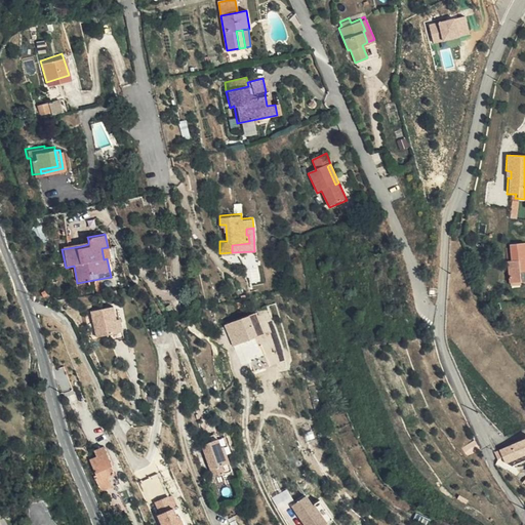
[(508,245),(508,248),(509,266),(505,266),(506,285),(516,284),(521,244),(508,245)]
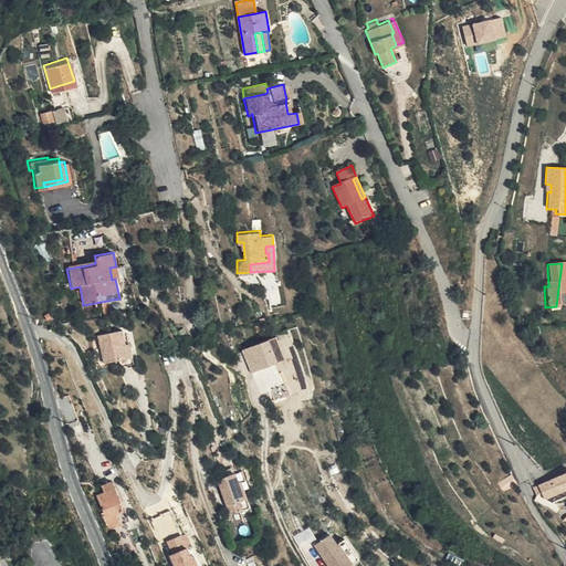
[(563,263),(562,263),(556,306),(565,305),(563,263)]
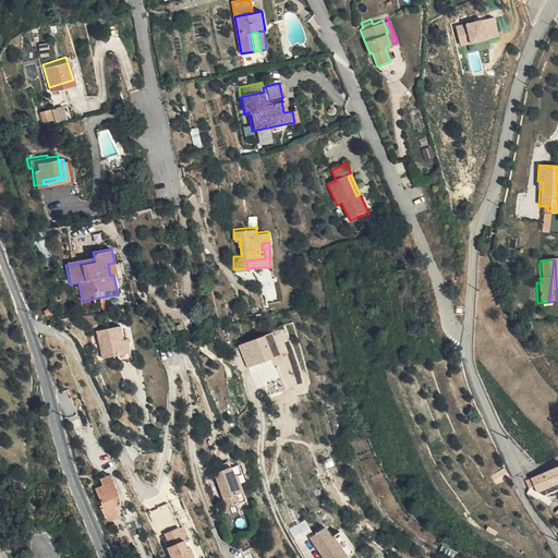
[(110,276),(113,275),(117,274),(114,263),(108,264),(110,276)]
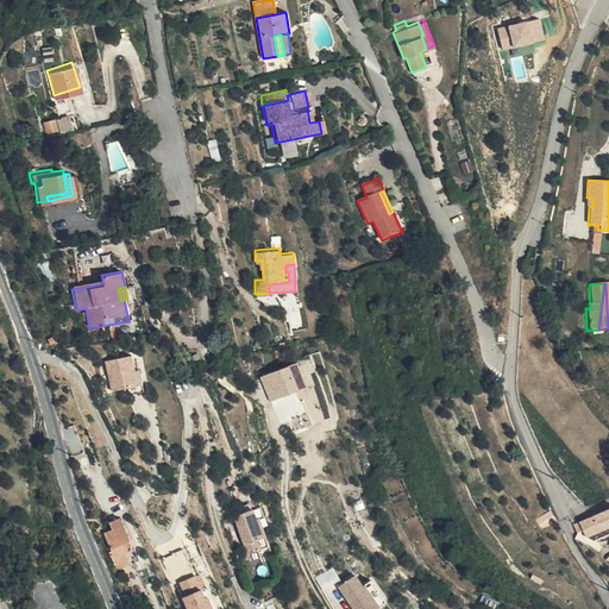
[(139,390),(136,376),(132,360),(106,368),(114,399),(130,394),(139,390)]
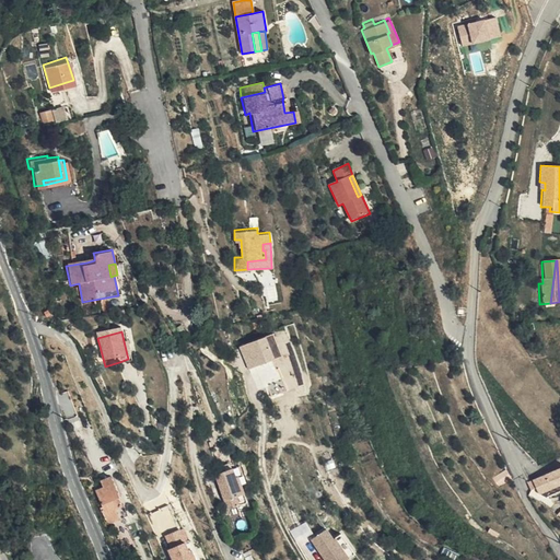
[(240,343),(248,368),(283,356),(275,331),(240,343)]
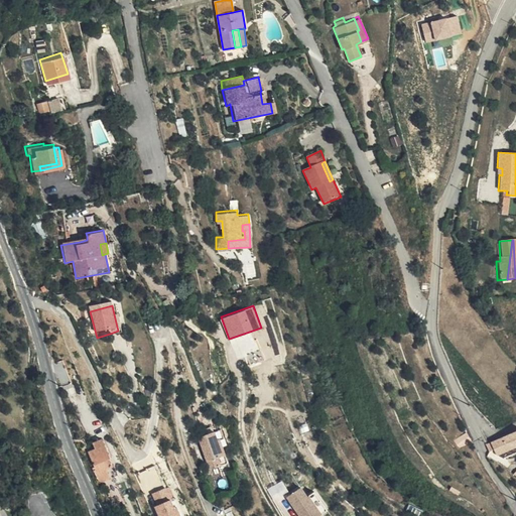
[(119,317),(115,318),(118,331),(110,334),(111,341),(124,337),(119,317)]
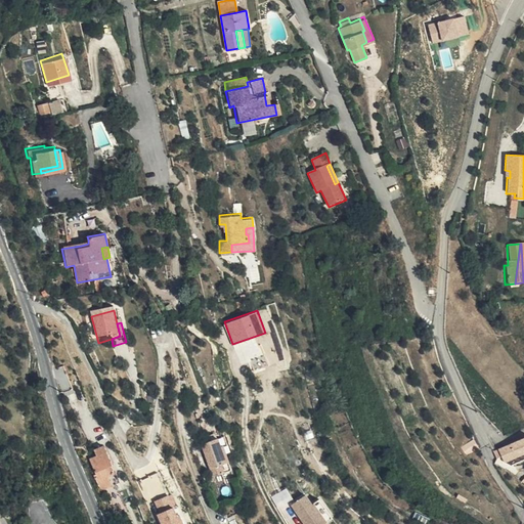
[(523,450),(523,435),(506,443),(490,450),(493,459),(498,456),(501,463),(523,450)]
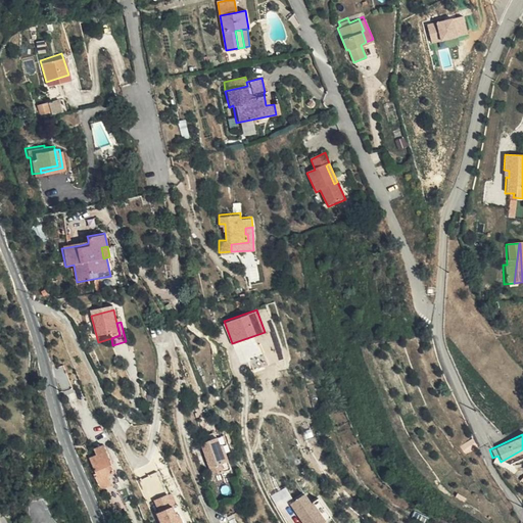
[(473,446),(469,438),(457,444),(462,454),(473,446)]
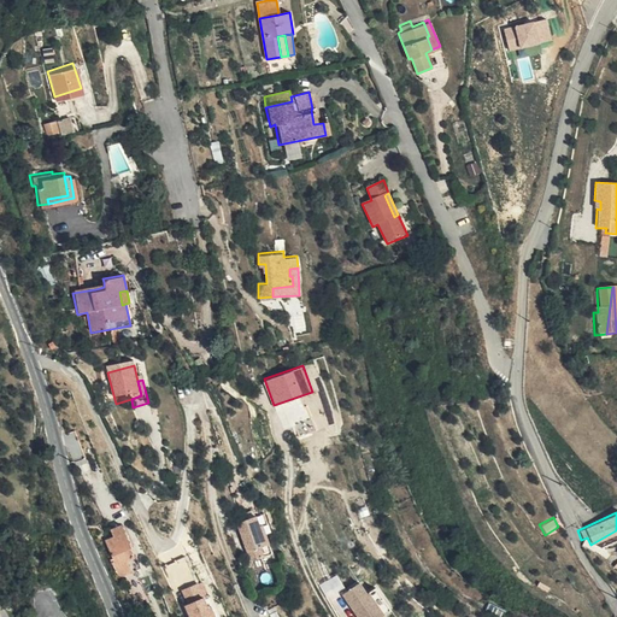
[(257,554),(258,564),(269,562),(262,532),(258,532),(256,523),(238,527),(244,557),(257,554)]
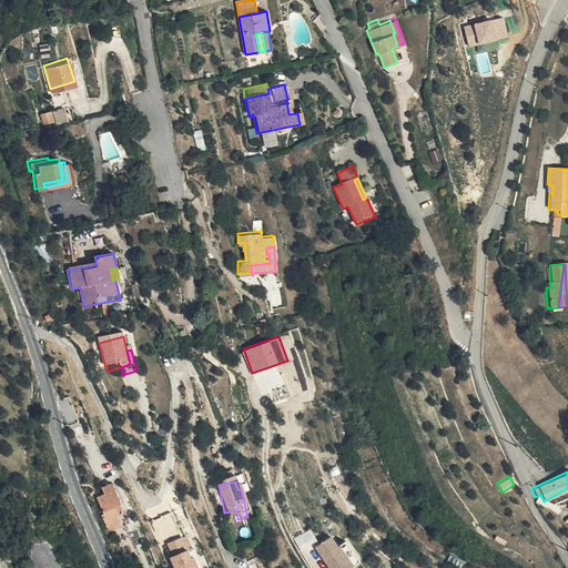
[(95,497),(101,509),(102,514),(100,515),(105,530),(117,526),(113,516),(121,513),(118,504),(119,504),(111,483),(101,486),(103,493),(95,497)]
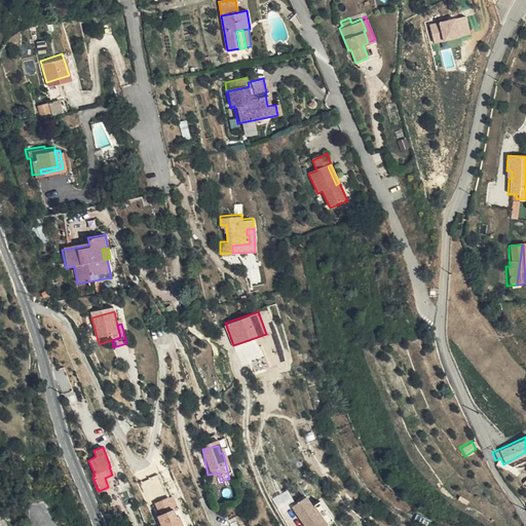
[(210,484),(220,481),(219,473),(208,475),(210,484)]
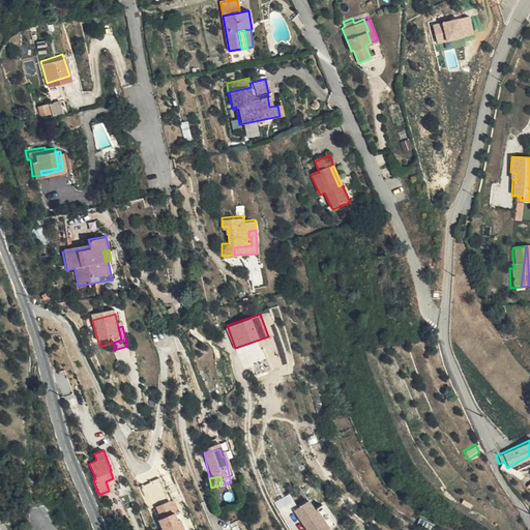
[(114,478),(113,478),(106,481),(109,491),(117,488),(114,478)]
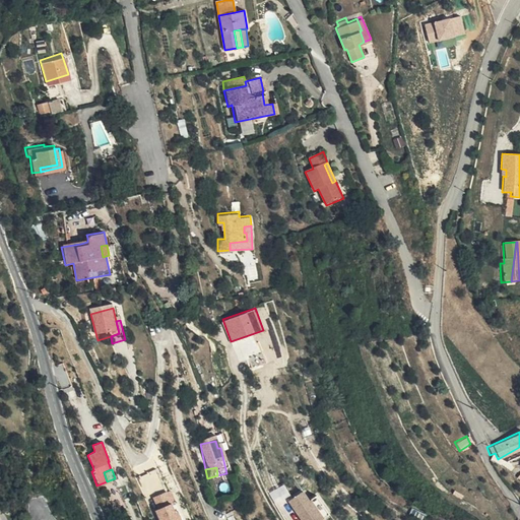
[(271,492),(275,500),(290,493),(285,483),(271,492)]
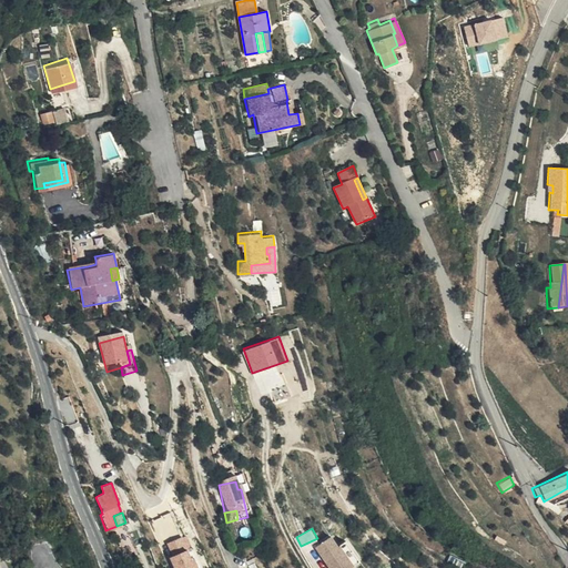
[(344,567),(350,565),(336,544),(330,533),(314,543),(320,550),(330,567),(344,567)]
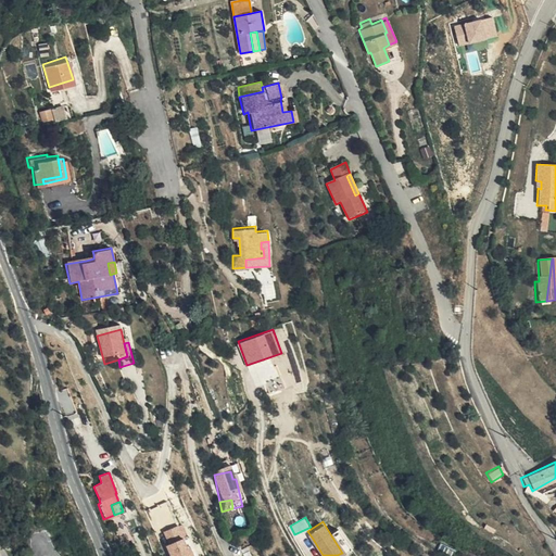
[(167,545),(180,539),(176,527),(162,532),(167,545)]
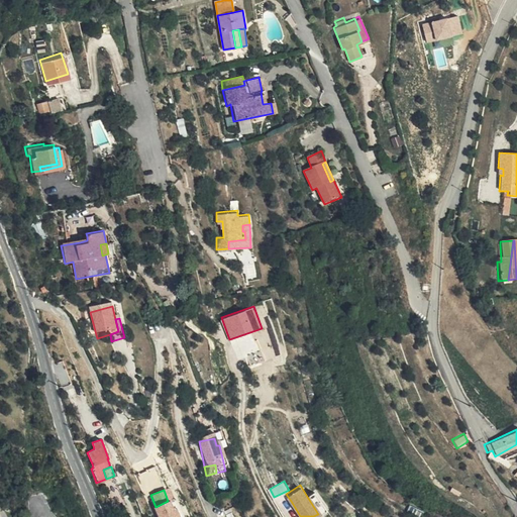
[(313,491),(306,495),(318,514),(324,510),(313,491)]
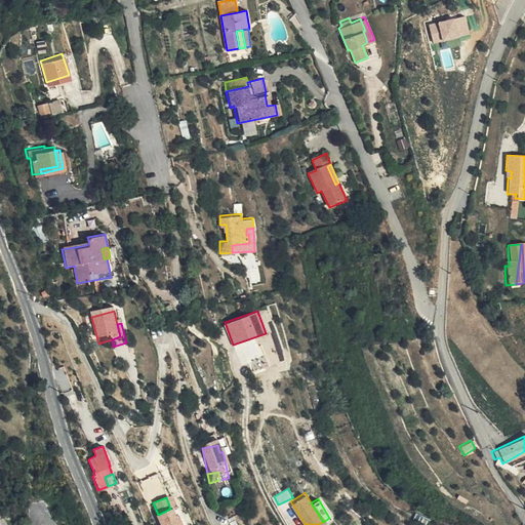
[(174,519),(170,509),(158,515),(163,524),(160,524),(179,524),(176,518),(174,519)]
